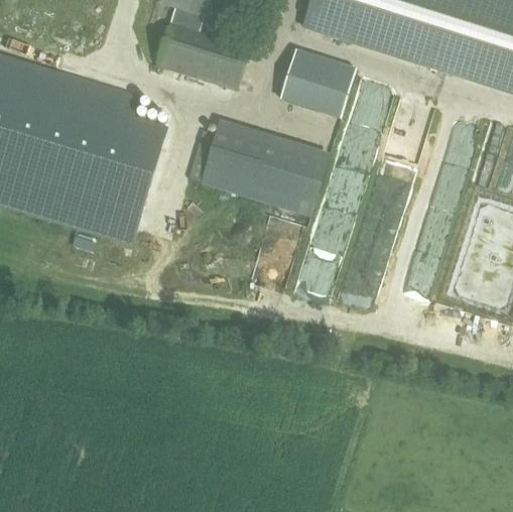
[(160,0),(160,1),(175,5),(170,20),(186,24),(190,10),(205,14),(209,0),(160,0)]
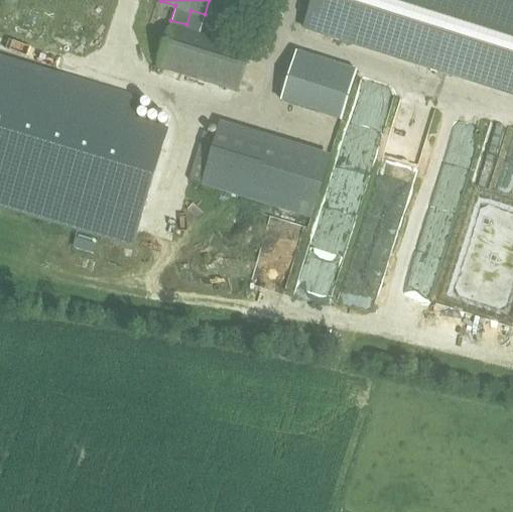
[(310,0),(303,23),(426,61),(444,0),(310,0)]
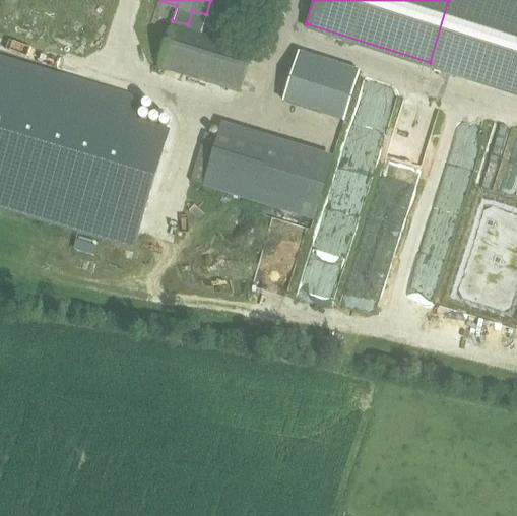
[(516,1),(512,0),(448,0),(430,62),(516,90),(516,1)]
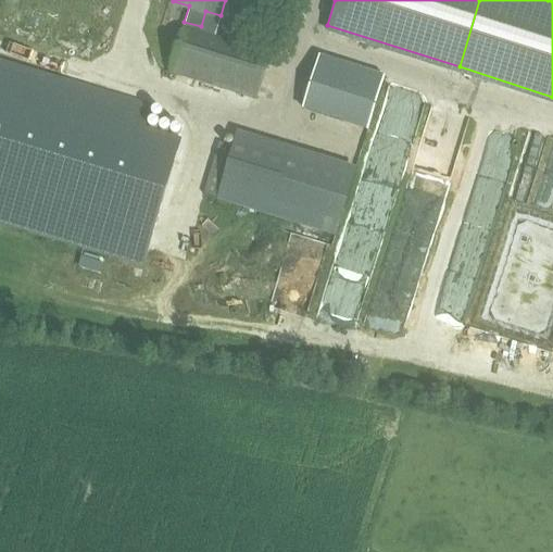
[(201,26),(184,22),(170,70),(253,96),(268,48),(201,26)]
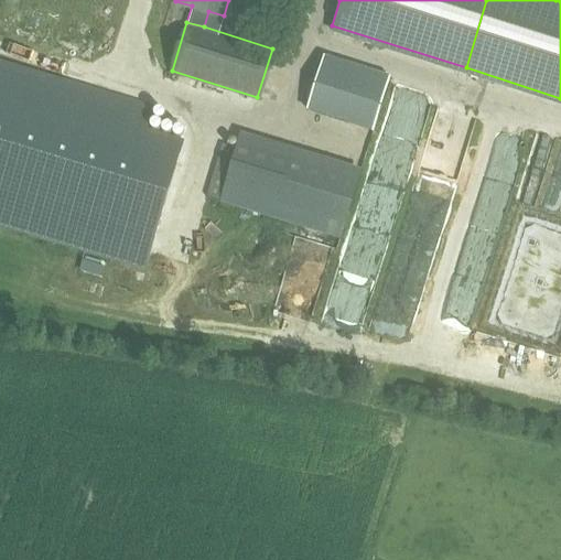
[(322,53),(305,109),(369,129),(387,74),(322,53)]
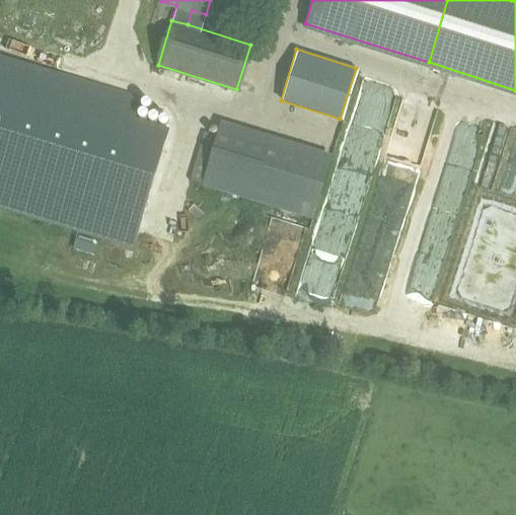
[(0,199),(152,246),(189,130),(155,120),(161,100),(0,50),(0,199)]
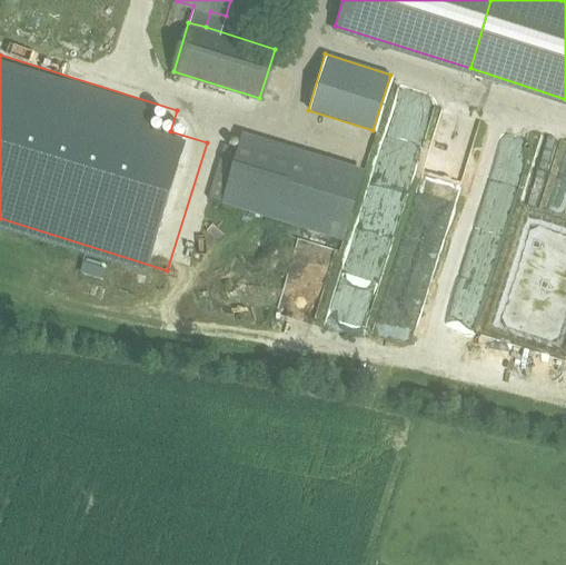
[(326,234),(347,162),(241,130),(219,201),(326,234)]
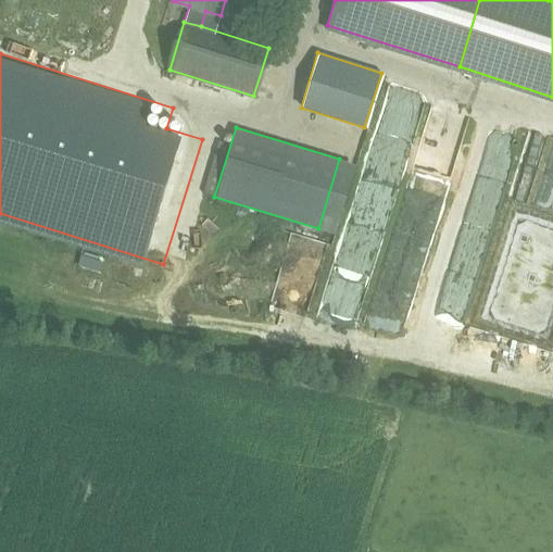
[(517,196),(531,199),(543,146),(528,142),(517,196)]
